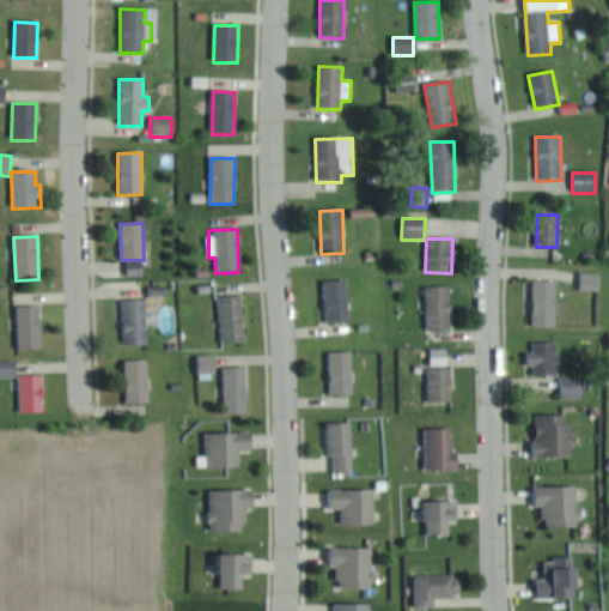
[(144,262),(127,262),(127,277),(144,276),(144,262)]
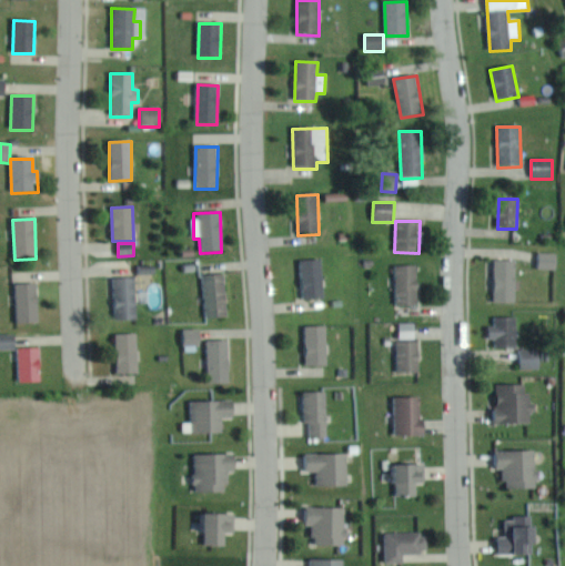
[(556,271),(556,254),(537,254),(536,270),(556,271)]
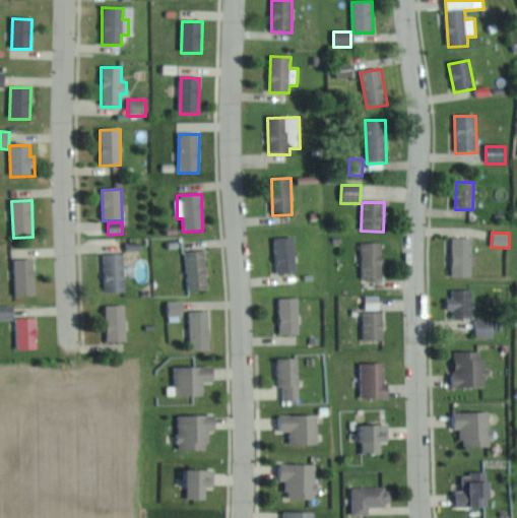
[(276,275),(297,274),(295,238),(275,239),(276,275)]
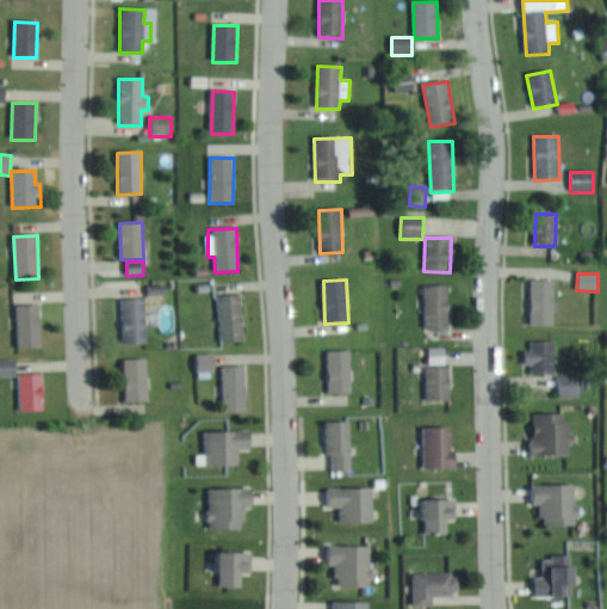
[(552,327),(555,282),(531,281),(530,327),(552,327)]
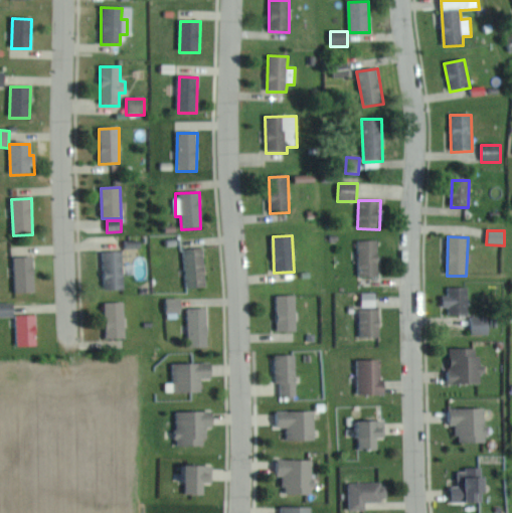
[(377,241),(356,241),(358,279),(379,279),(377,241)]
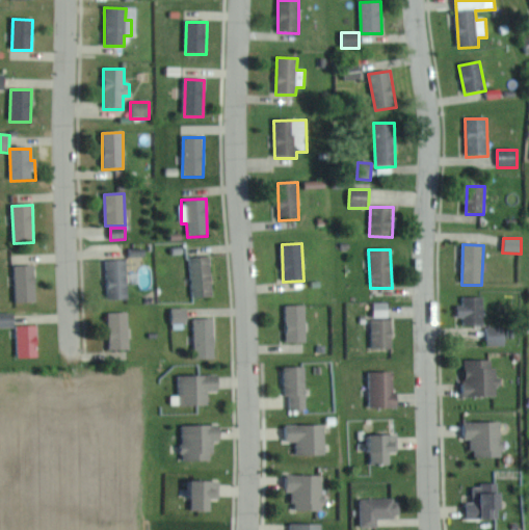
[(191,299),(212,298),(211,258),(190,259),(191,299)]
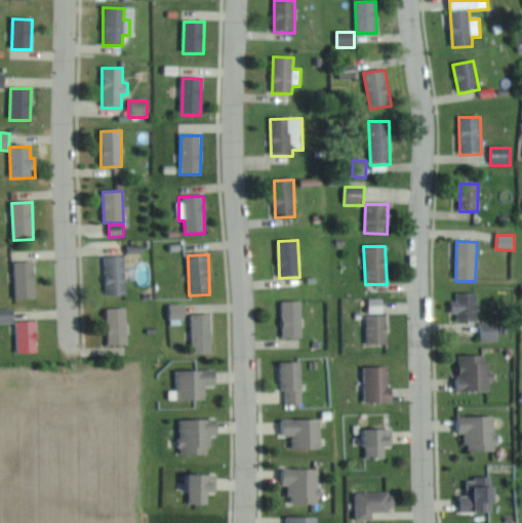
[(105,297),(126,296),(124,256),(104,257),(105,297)]
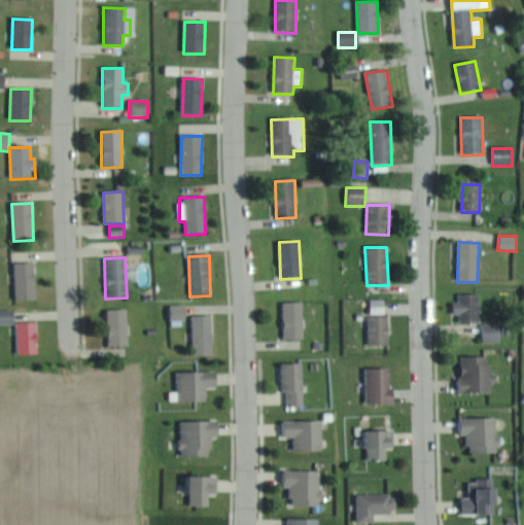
[(13,265),(14,301),(36,301),(34,264),(13,265)]
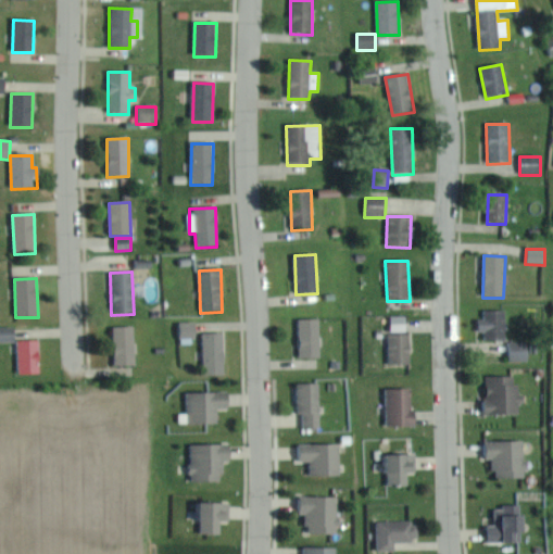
[(478,320),(478,334),(482,334),(484,342),(505,341),(504,311),(484,312),(484,319),(478,320)]
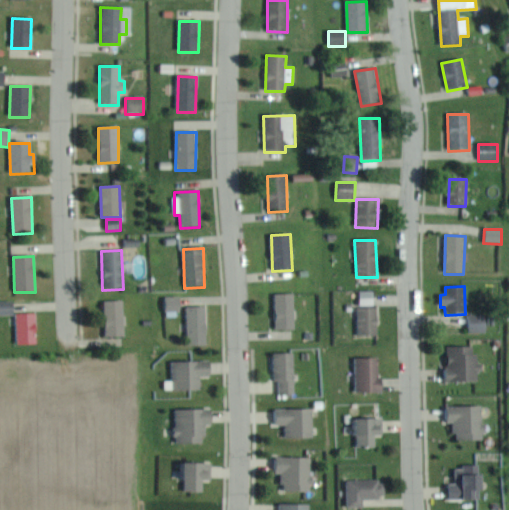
[(294,294),(273,294),(274,330),(294,330),(294,294)]
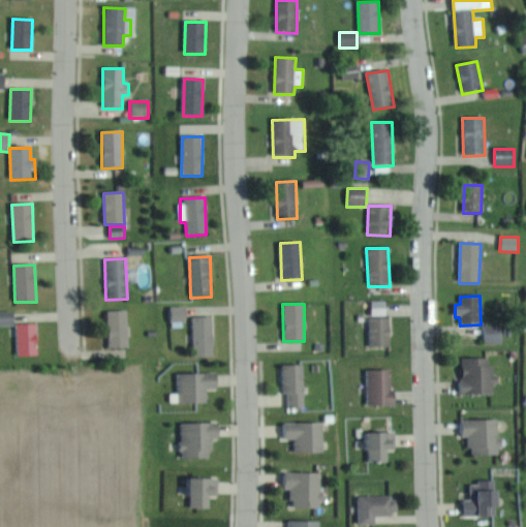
[(169,307),(171,321),(186,321),(186,307),(169,307)]
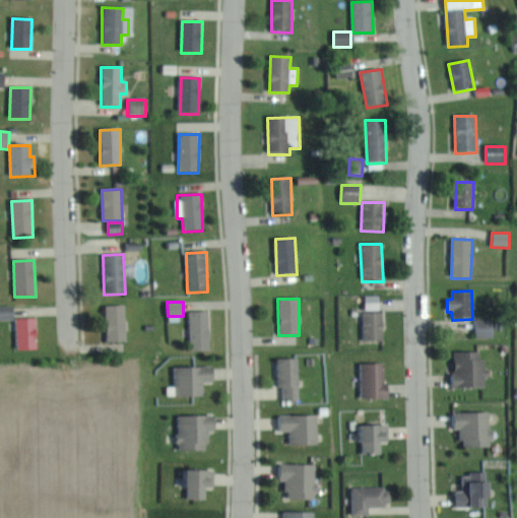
[(125,305),(105,306),(107,342),(126,341),(125,305)]
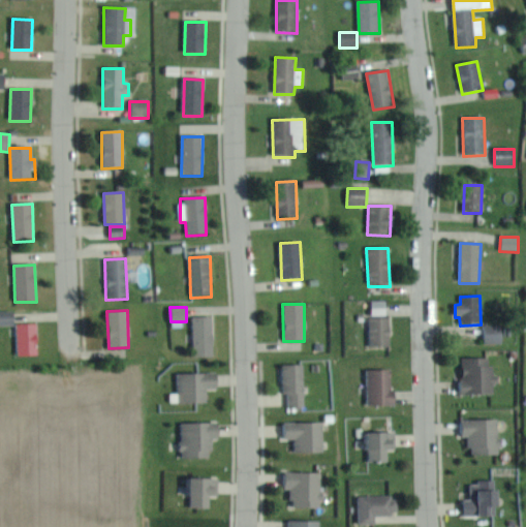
[(0,326),(14,326),(14,311),(0,311),(0,326)]
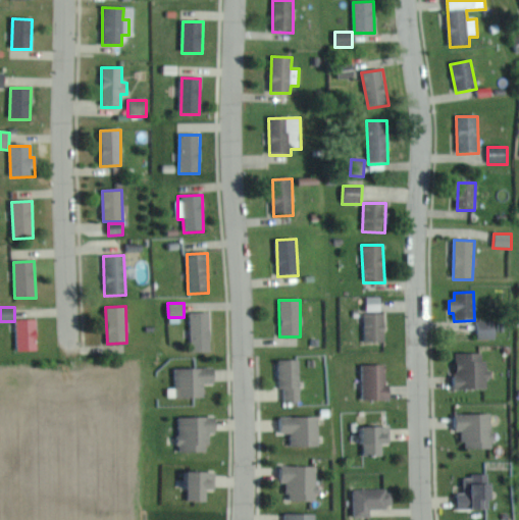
[(189,313),(190,353),(211,352),(210,312),(189,313)]
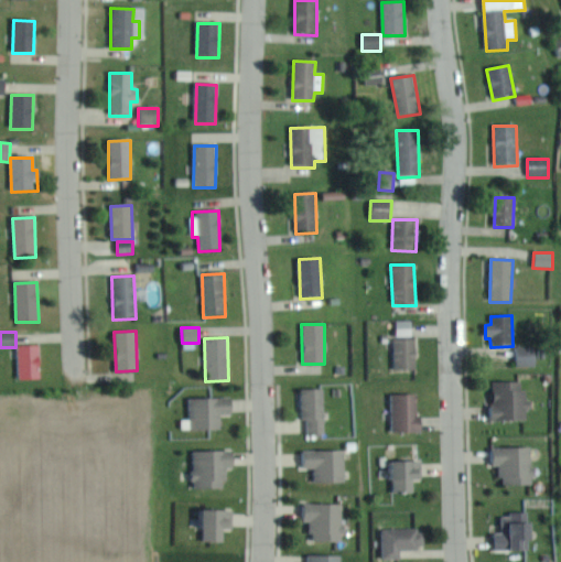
[(417,370),(416,338),(392,339),(395,371),(417,370)]
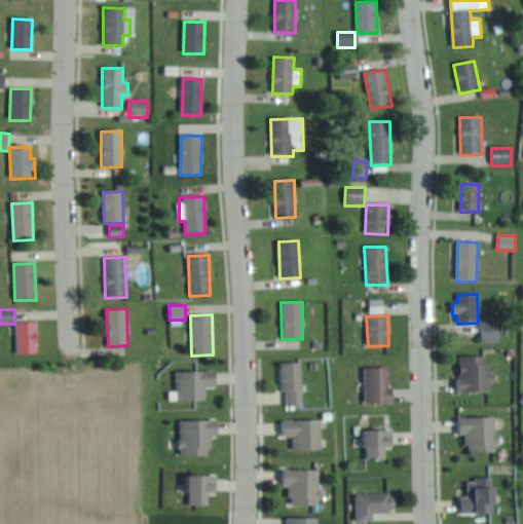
[(16,353),(37,353),(37,322),(15,323),(16,353)]
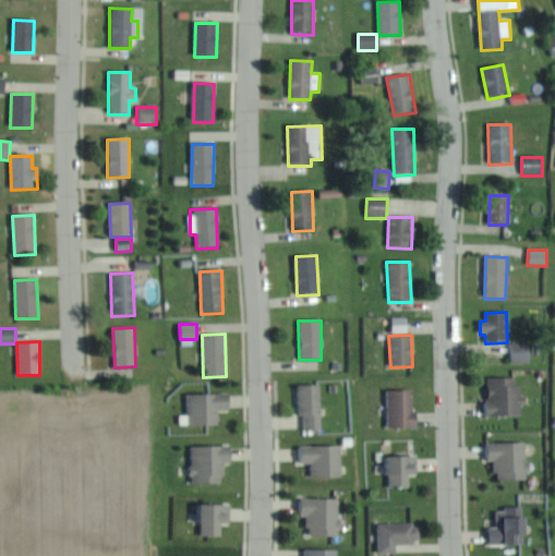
[(531,363),(530,343),(510,345),(510,364),(531,363)]
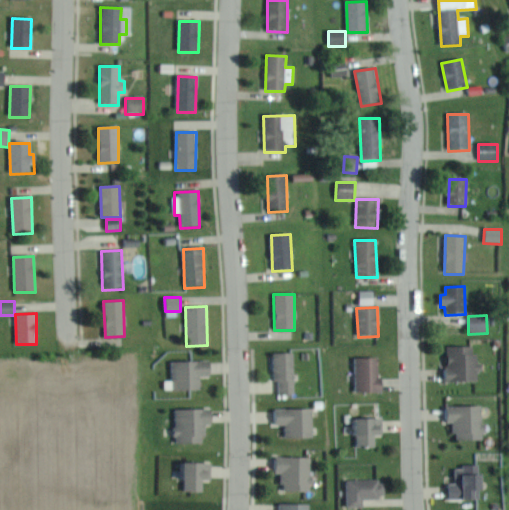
[(446,346),(446,382),(478,381),(477,346),(446,346)]
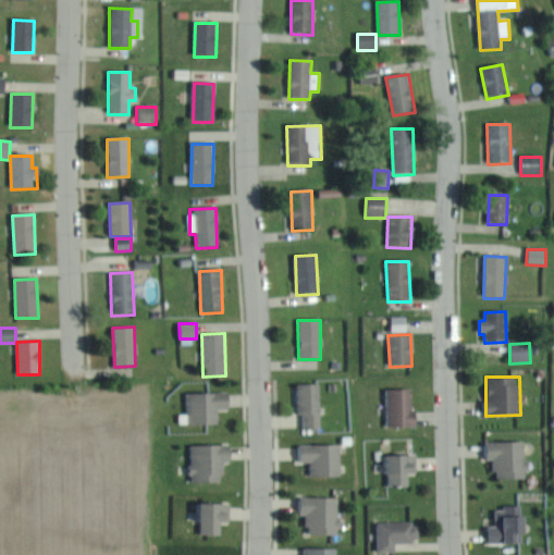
[(303,430),(321,430),(320,384),(297,384),(297,416),(303,415),(303,430)]
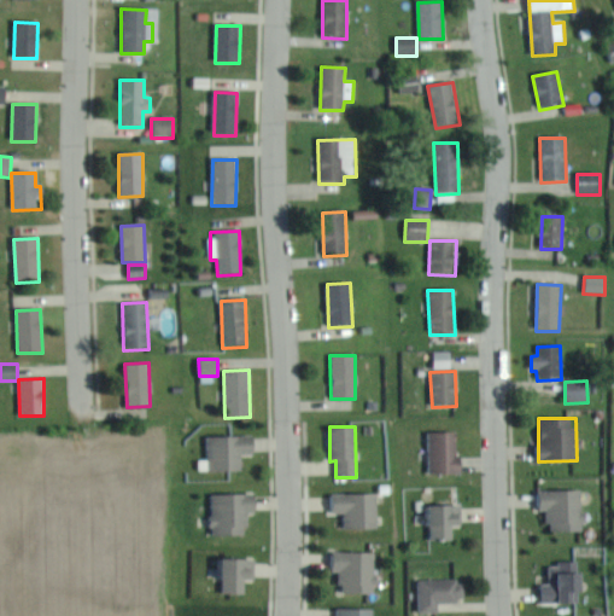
[(461,474),(461,457),(457,457),(456,433),(430,433),(431,475),(461,474)]
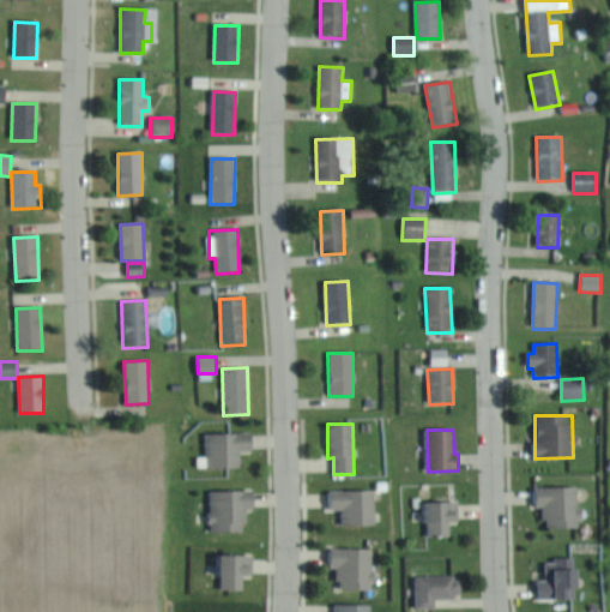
[(205,435),(206,469),(241,468),(240,453),(253,451),(252,433),(205,435)]
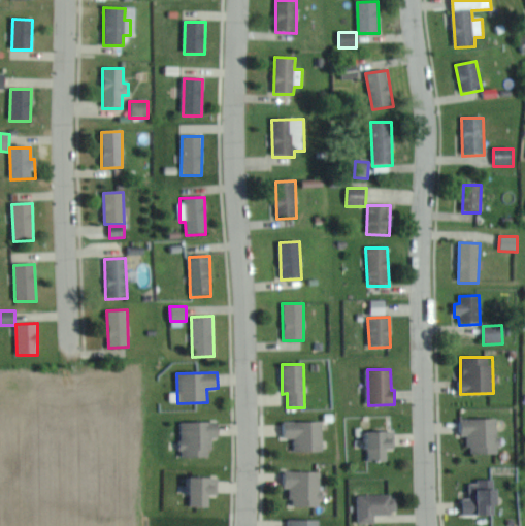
[(497,419),(460,420),(460,436),(468,436),(468,454),(498,454),(497,419)]
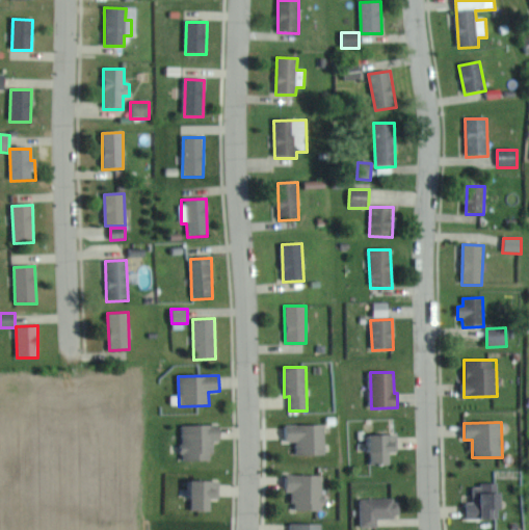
[(181,461),(213,460),(213,442),(220,442),(220,425),(180,426),(181,461)]
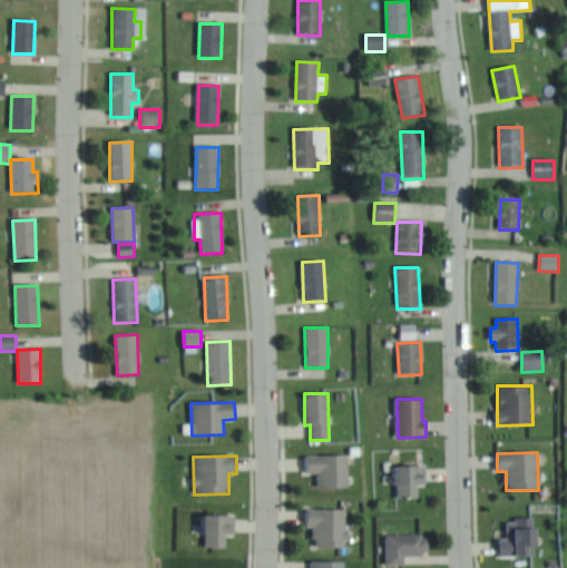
[(349,488),(349,456),(305,456),(305,475),(316,473),(318,488),(349,488)]
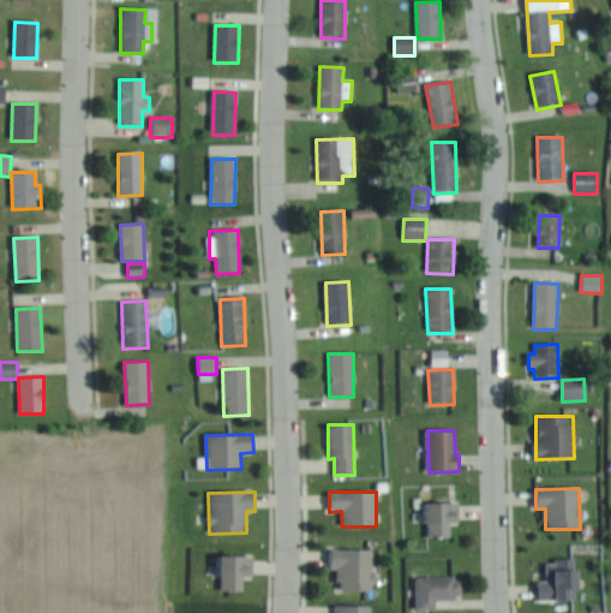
[(450,537),(450,523),(459,522),(459,503),(425,504),(425,537),(450,537)]
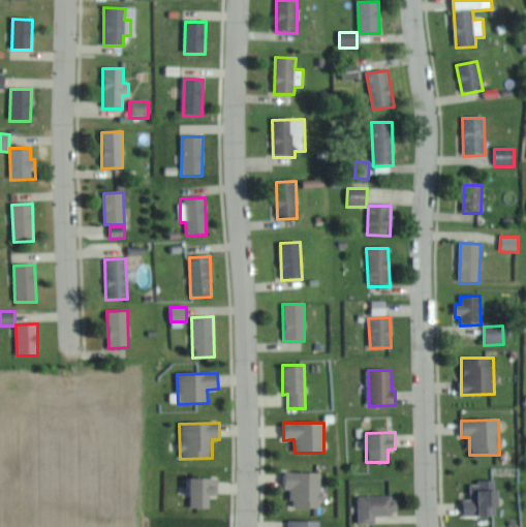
[(322,473),(284,472),(283,489),(291,489),(290,506),(321,507),(322,473)]
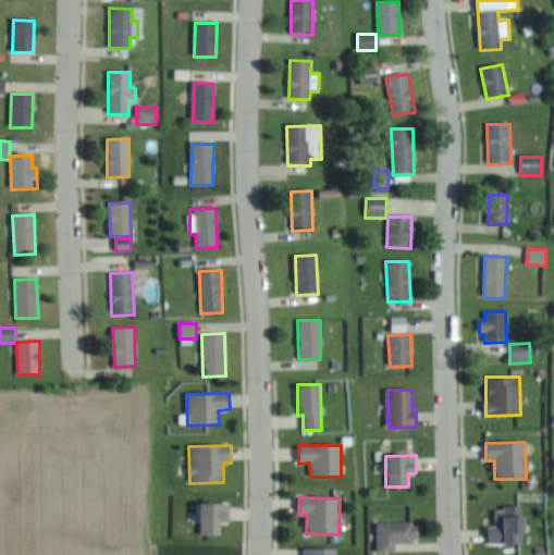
[(200,535),(221,535),(221,522),(231,522),(230,503),(200,504),(200,535)]
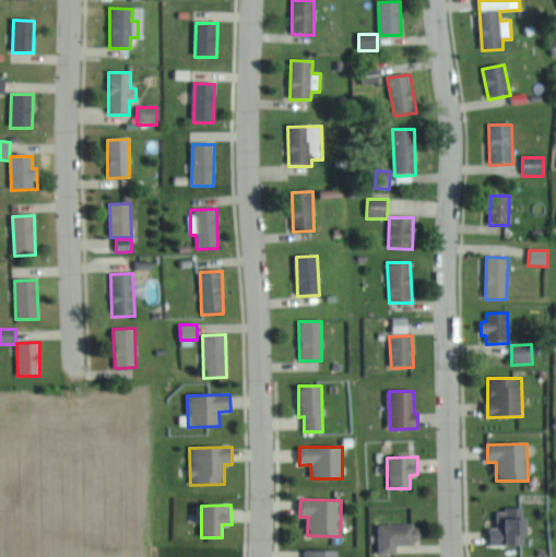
[(488,529),(488,546),(527,545),(524,509),(497,510),(497,529),(488,529)]
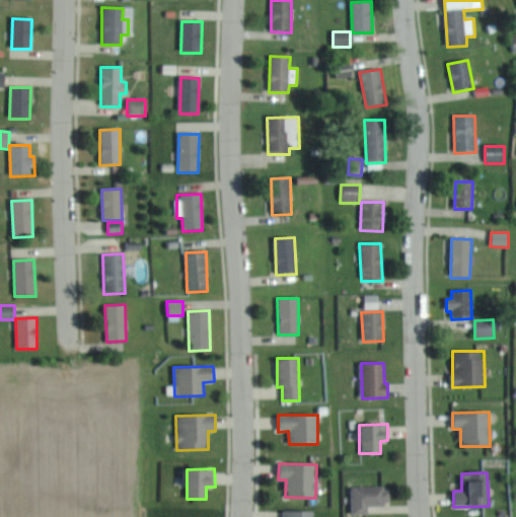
[(352,515),(368,514),(368,506),(390,506),(390,487),(351,488),(352,515)]
